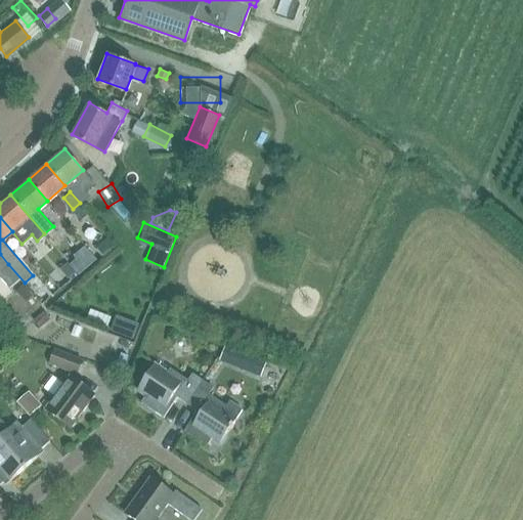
[(106,235),(94,246),(101,255),(114,245),(106,235)]
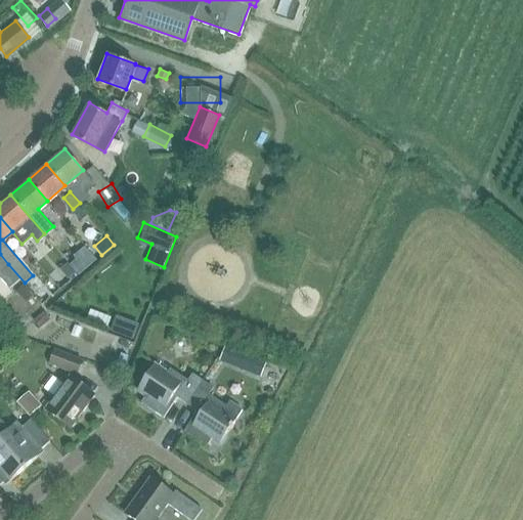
[(8,264),(0,254),(0,269),(1,270),(8,264)]
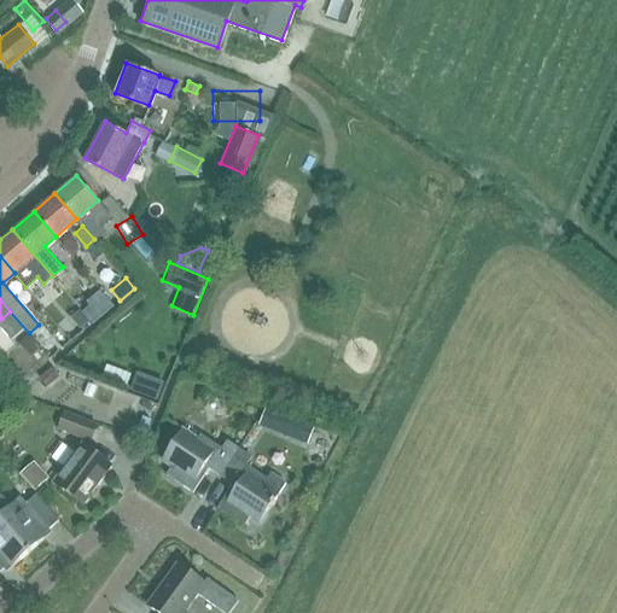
[(88,303),(81,309),(88,317),(92,321),(99,315),(88,303)]
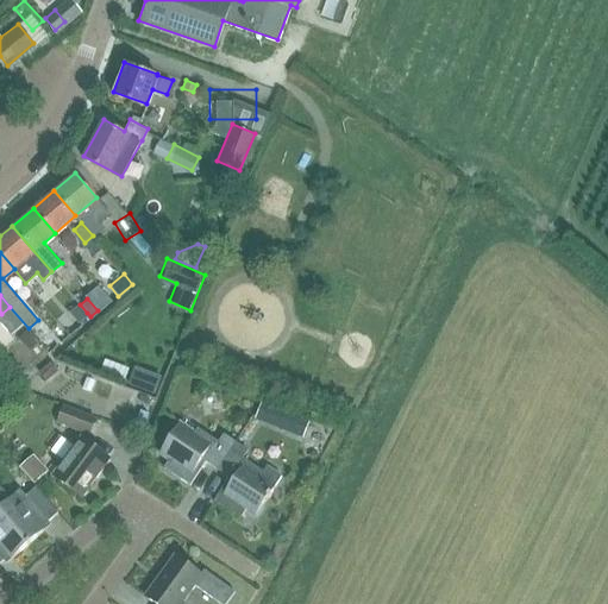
[(77,302),(69,309),(77,320),(87,313),(80,304),(77,302)]
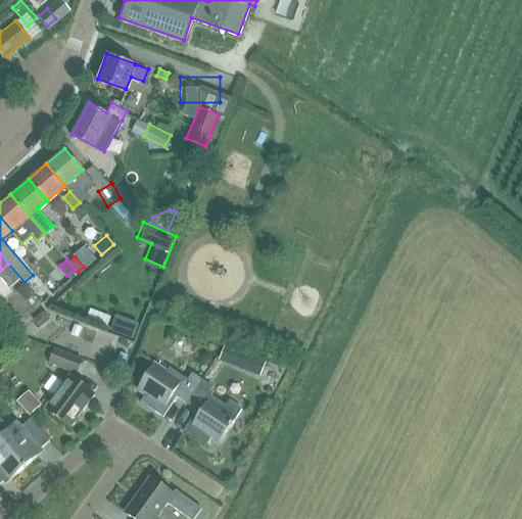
[(22,281),(15,287),(25,297),(32,291),(22,281)]
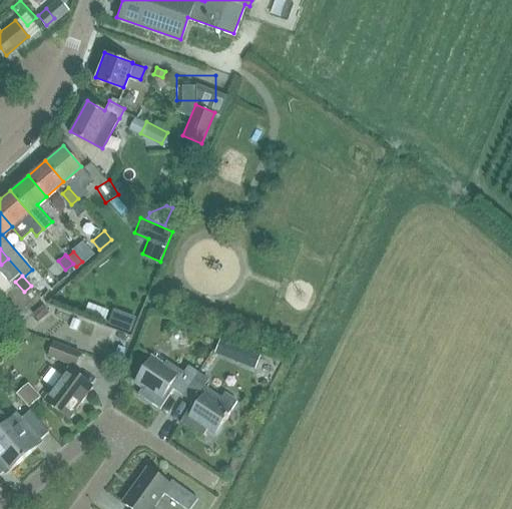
[(43,303),(32,312),(38,318),(48,309),(43,303)]
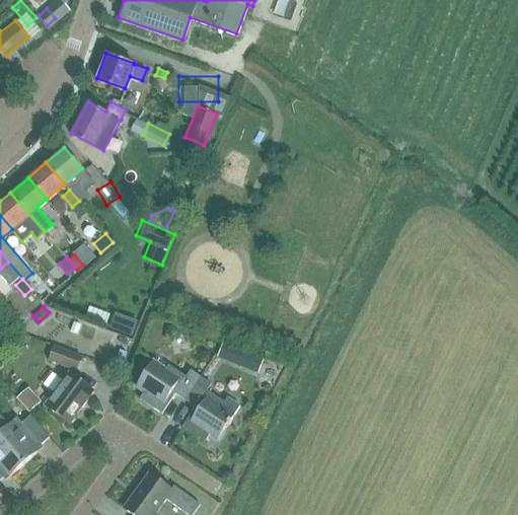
[(115,312),(111,324),(130,332),(135,319),(115,312)]
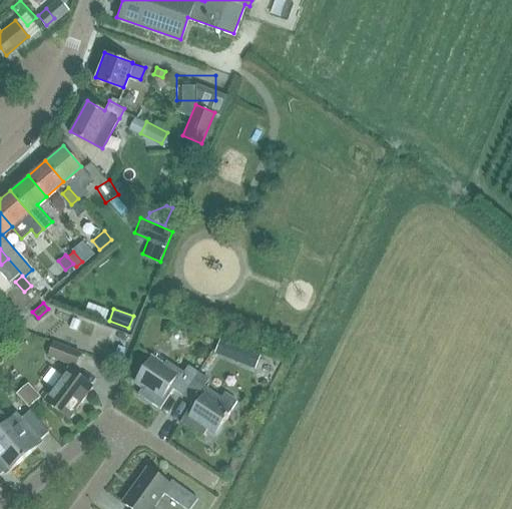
[(9,318),(0,325),(6,332),(15,325),(9,318)]
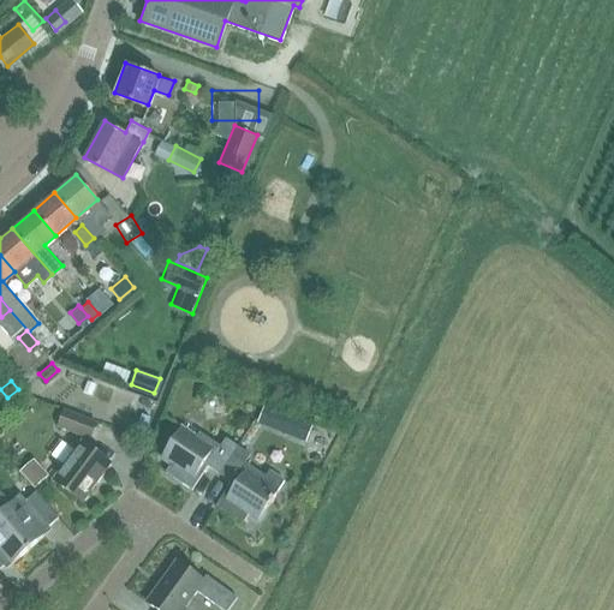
[(266,402),(257,422),(282,431),(290,412),(266,402)]
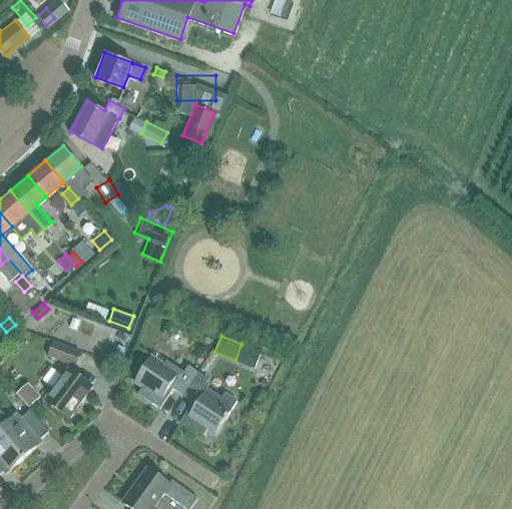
[(53,341),(48,354),(74,364),(79,351),(53,341)]
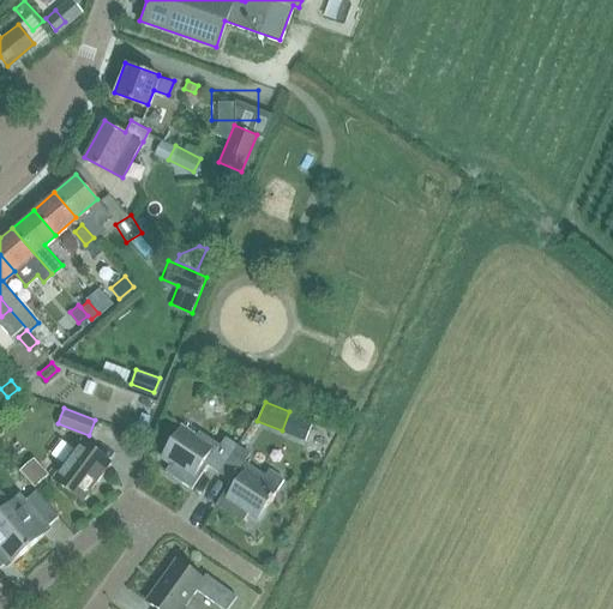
[(140,410),(134,427),(142,430),(149,414),(140,410)]
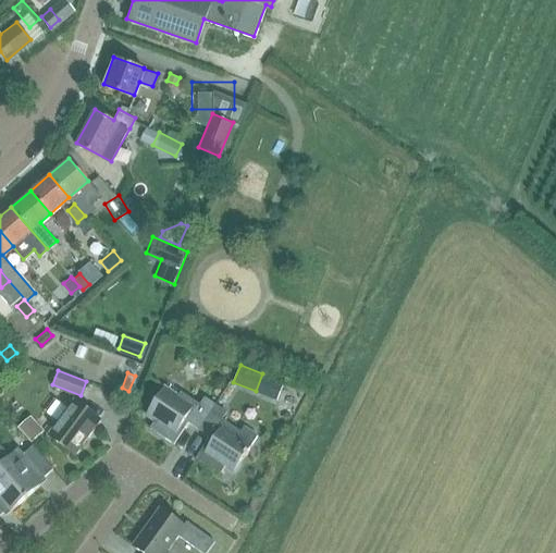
[(198,428),(215,402),(204,395),(199,402),(180,389),(177,393),(163,384),(145,413),(153,418),(149,426),(173,442),(187,420),(198,428)]
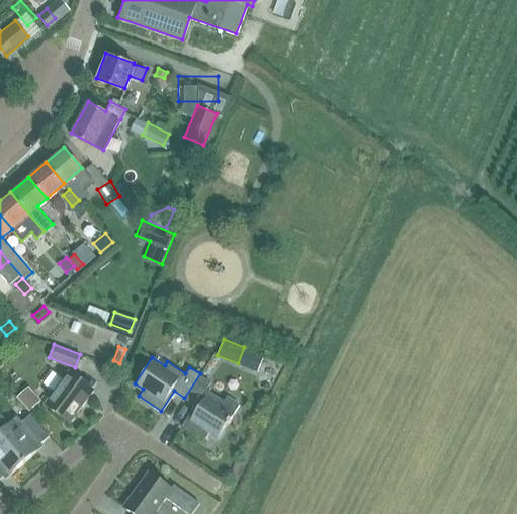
[(93,388),(68,369),(44,402),(69,420),(93,388)]
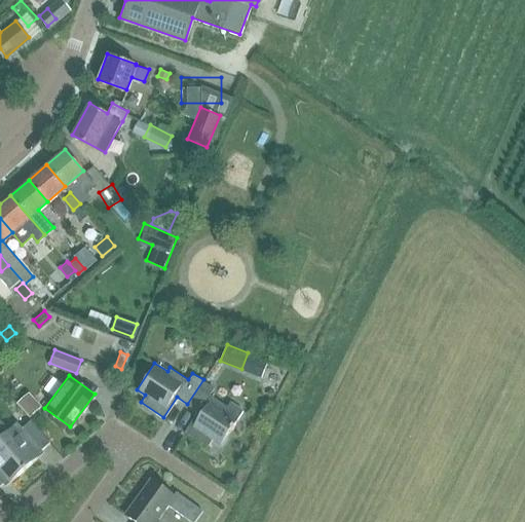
[(214,386),(203,379),(187,404),(197,410),(184,431),(207,446),(212,439),(220,444),(237,418),(224,409),(227,405),(209,394),(214,386)]
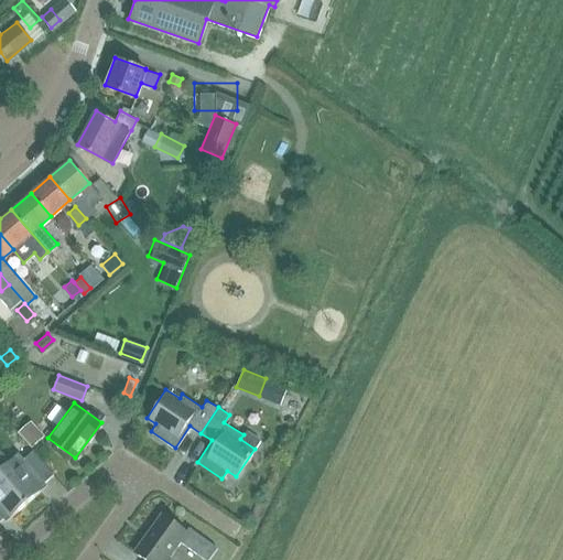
[(30,419),(20,428),(32,441),(42,432),(30,419)]
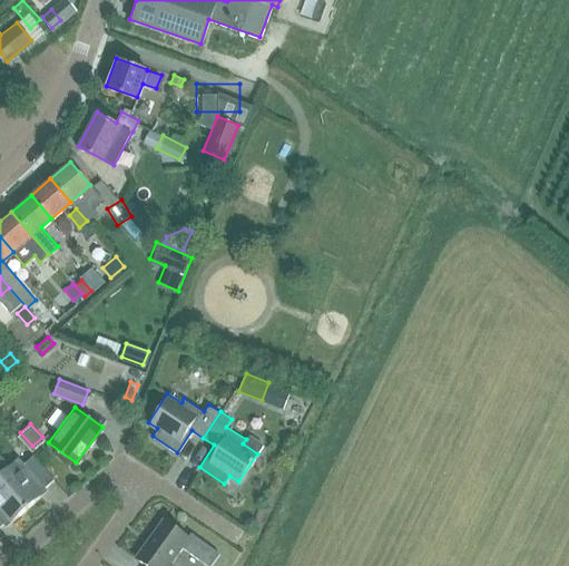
[(0,476),(26,507),(28,506),(27,506),(40,494),(38,491),(54,478),(32,454),(22,462),(18,457),(9,465),(0,452),(0,476)]
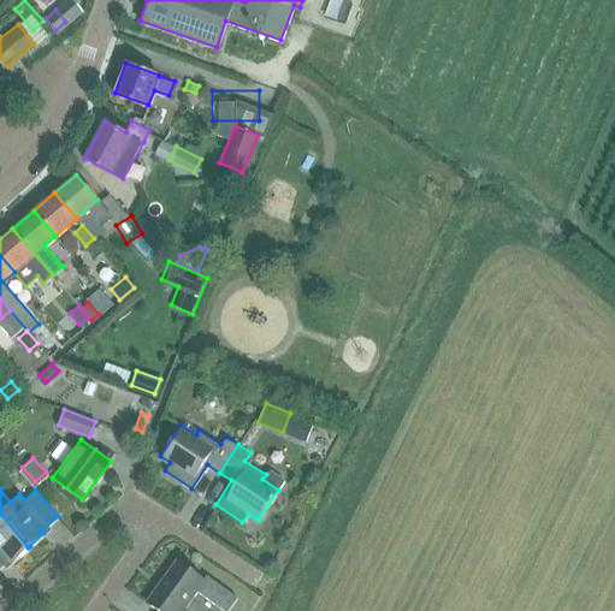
[(28,547),(0,514),(0,565),(10,558),(12,561),(27,549),(28,547)]
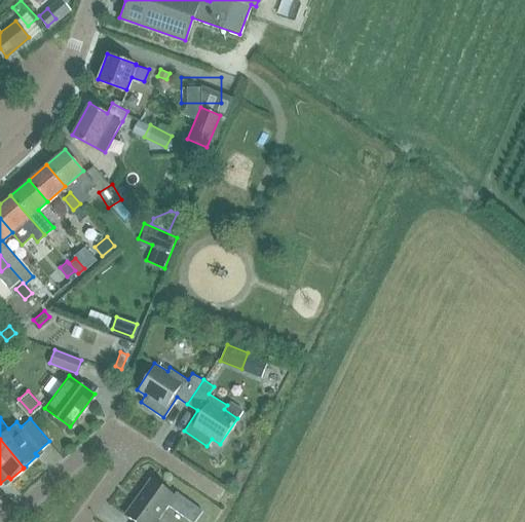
[(153,521),(167,504),(193,521),(202,509),(176,490),(173,494),(150,477),(124,513),(135,520),(134,521),(153,521)]
